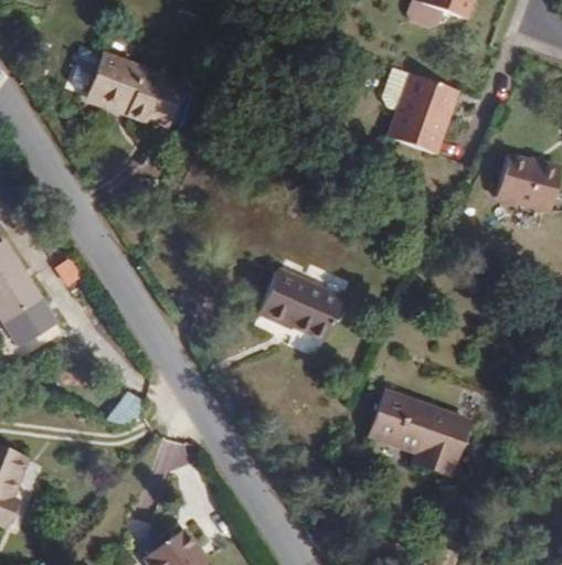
[(446,23),(451,11),(427,2),(428,1),(425,0),(417,0),(414,11),(417,20),(436,27),(446,23)]
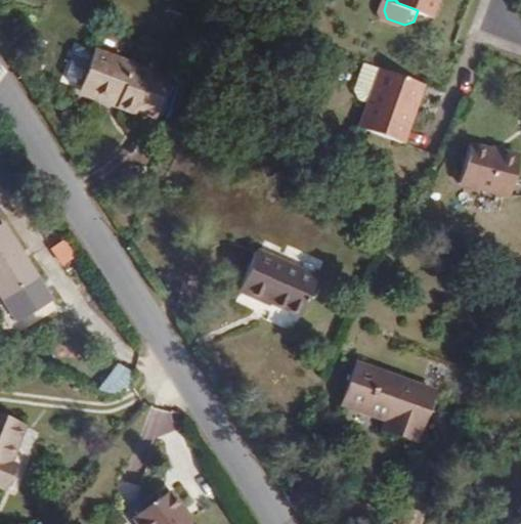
[(397,0),(397,1),(396,2),(418,10),(433,16),(438,0),(397,0)]
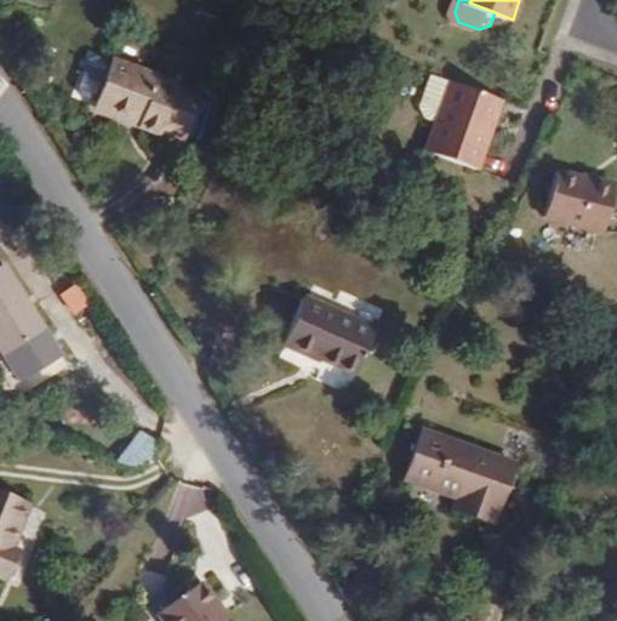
[(521,22),(527,0),(519,0),(513,20),(521,22)]
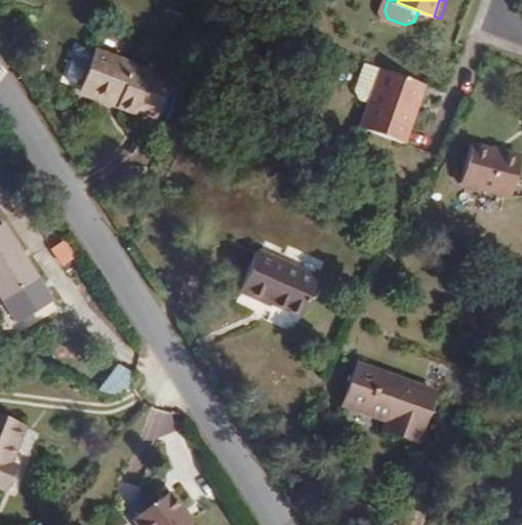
[(148,121),(161,83),(144,76),(145,71),(84,50),(69,91),(111,106),(109,110),(128,117),(129,115),(148,121)]
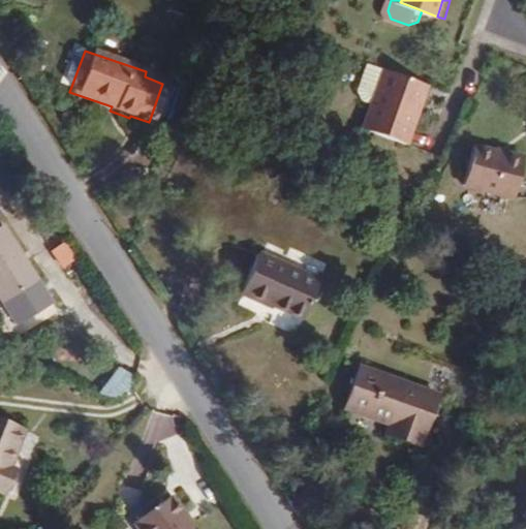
[(372,98),(384,63),(368,57),(359,84),(363,94),(372,98)]
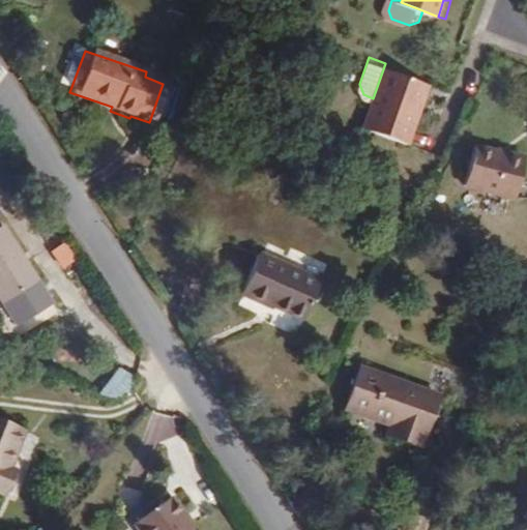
[(413,108),(425,77),(385,63),(373,98),(364,123),(408,139),(419,110),(413,108)]
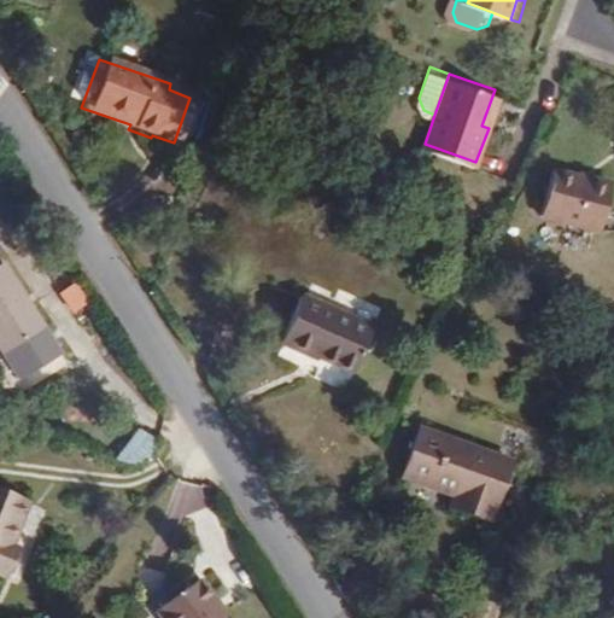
[(489,128),(501,93),(495,89),(481,126),(489,128)]
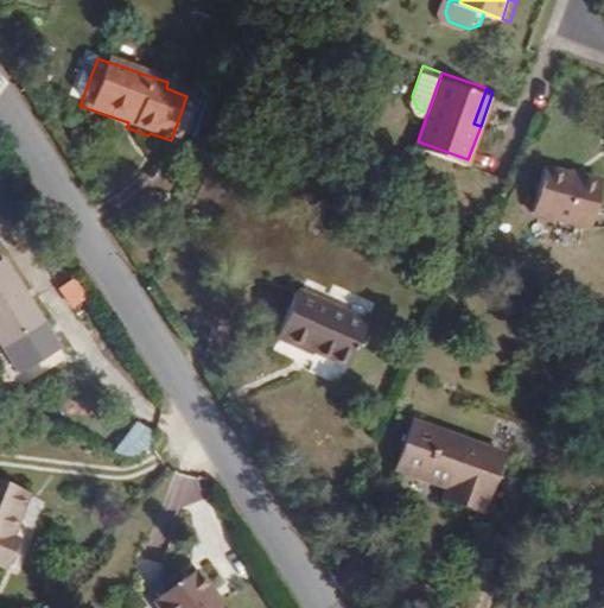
[(595,239),(603,209),(603,190),(552,175),(536,221),(595,239)]
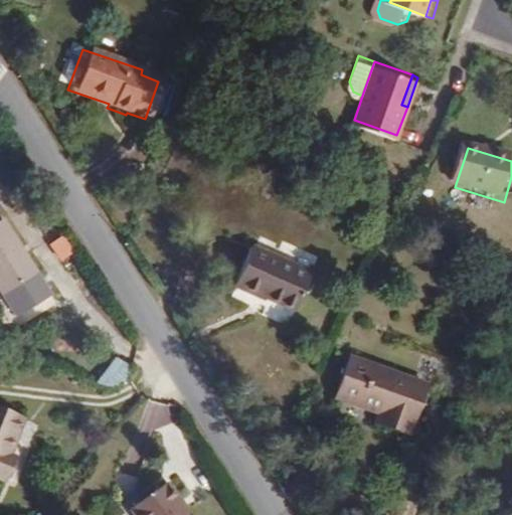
[(0,289),(31,272),(2,220),(0,221),(0,289)]
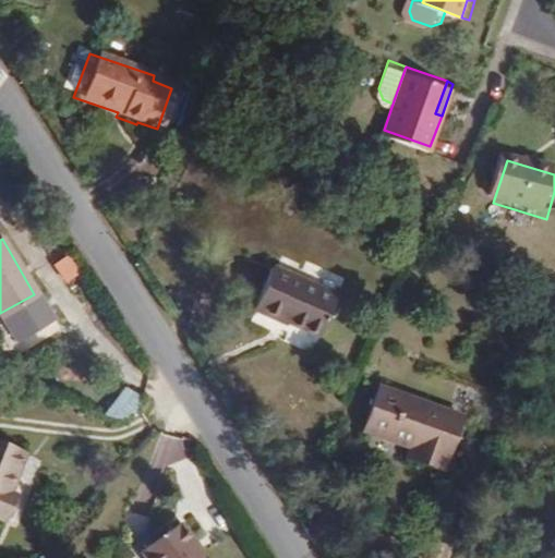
[(320,337),(336,296),(272,270),(253,312),(274,320),(276,316),(285,320),(287,324),(320,337)]
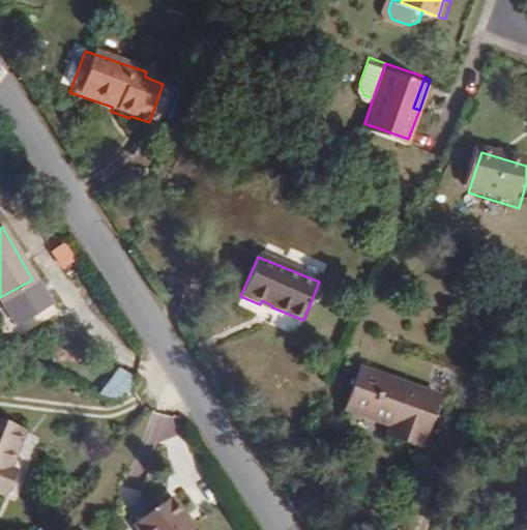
[(444,457),(462,408),(385,379),(369,419),(412,435),(409,443),(444,457)]
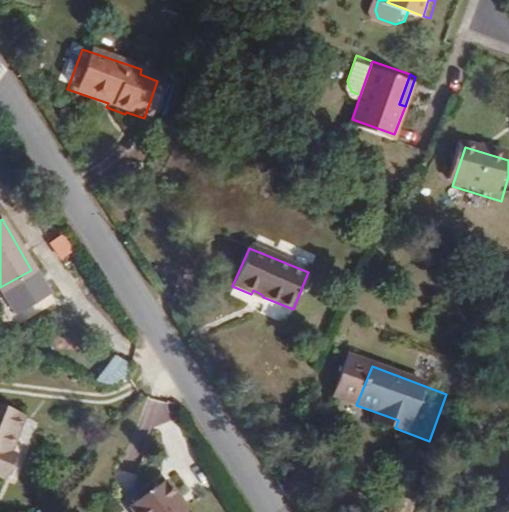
[(14,451),(29,414),(0,401),(0,470),(9,474),(18,452),(14,451)]
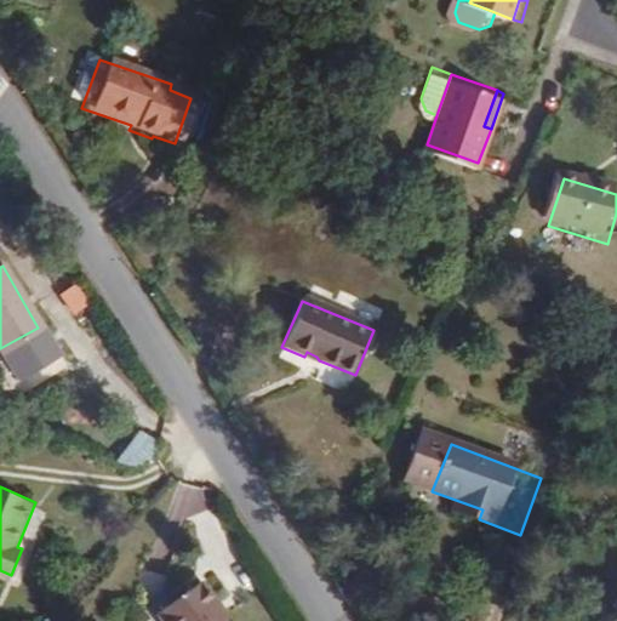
[(221,620),(199,588),(204,585),(188,562),(142,594),(159,620),(221,620)]
